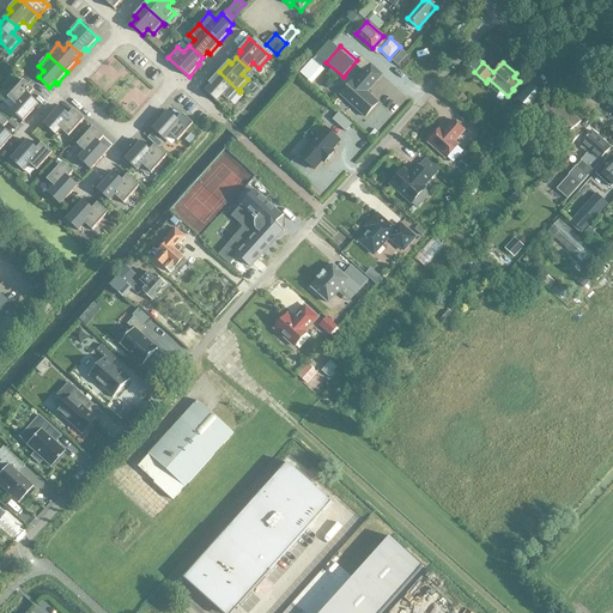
[(382,76),(370,65),(356,82),(353,80),(340,95),(365,117),(378,103),(366,92),(382,76)]
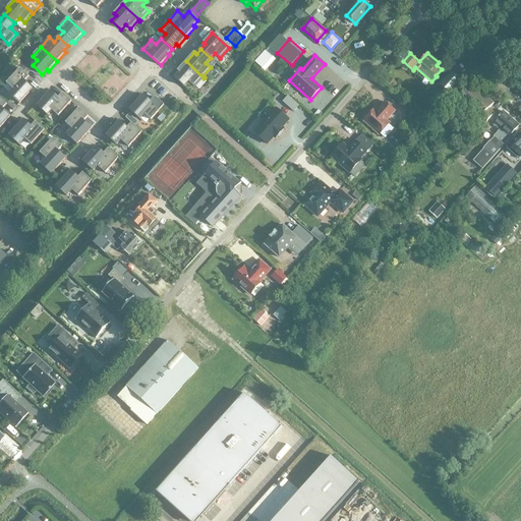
[(101,88),(114,97),(129,74),(104,57),(102,59),(113,67),(108,74),(109,75),(101,88)]
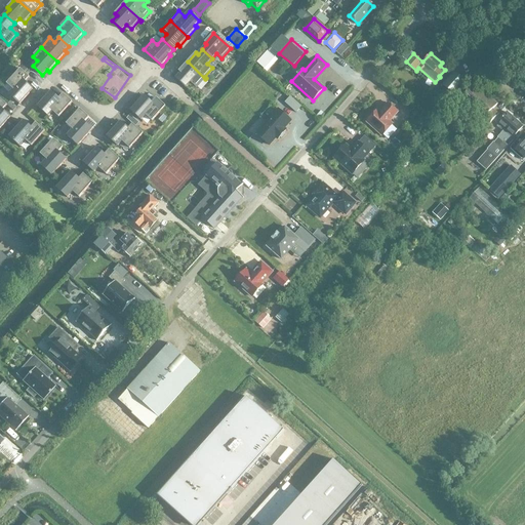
[(188,62),(178,72),(180,73),(175,78),(186,87),(191,82),(197,88),(205,79),(188,62)]
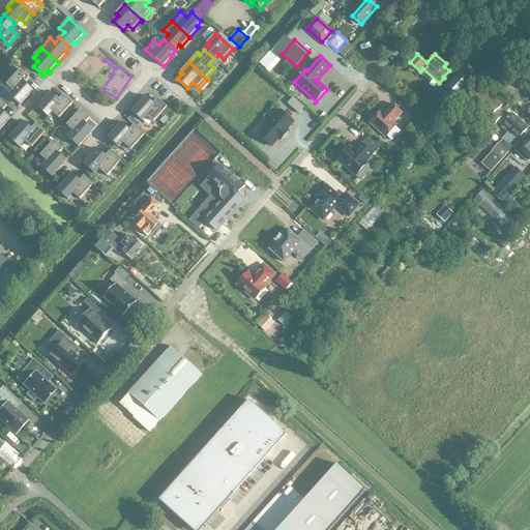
[(13,91),(8,97),(19,107),(33,90),(25,83),(30,79),(21,70),(7,85),(13,91)]
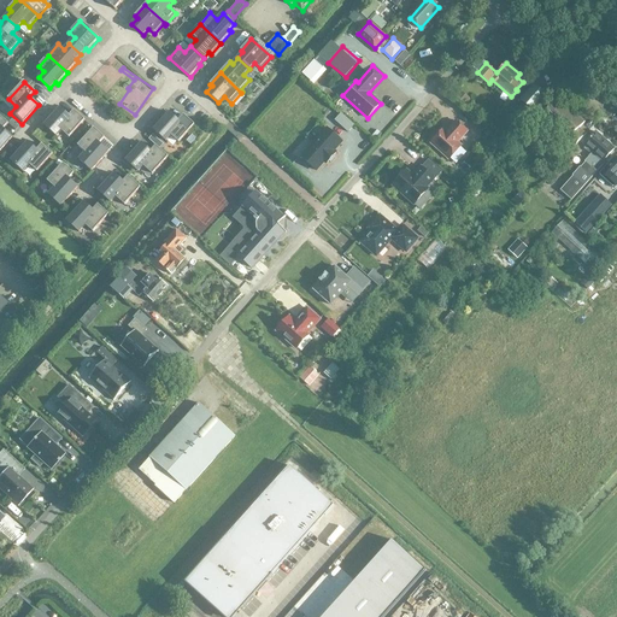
[(576,133),(585,122),(558,98),(539,119),(565,142),(563,146),(570,152),(582,139),(576,133)]
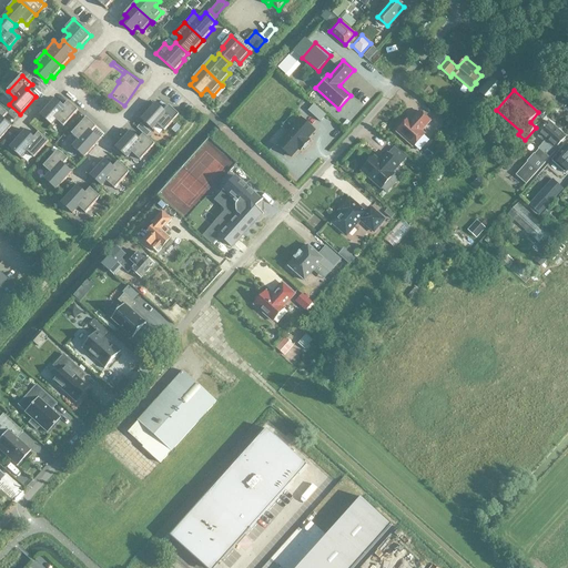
[(56,100),(40,117),(51,128),(57,121),(63,127),(78,111),(69,102),(63,108),(56,100)]
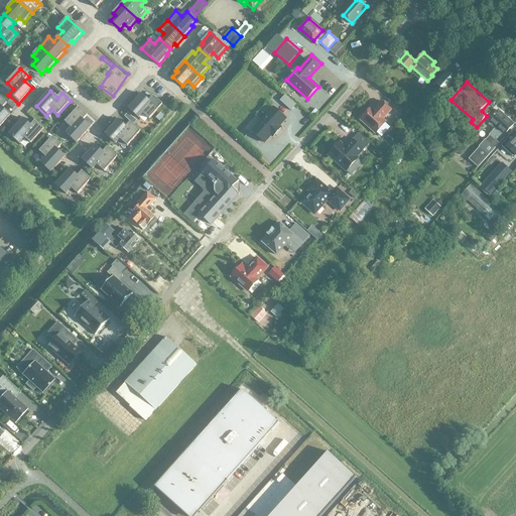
[(142,95),(129,109),(139,118),(143,114),(149,119),(162,105),(153,97),(149,101),(142,95)]
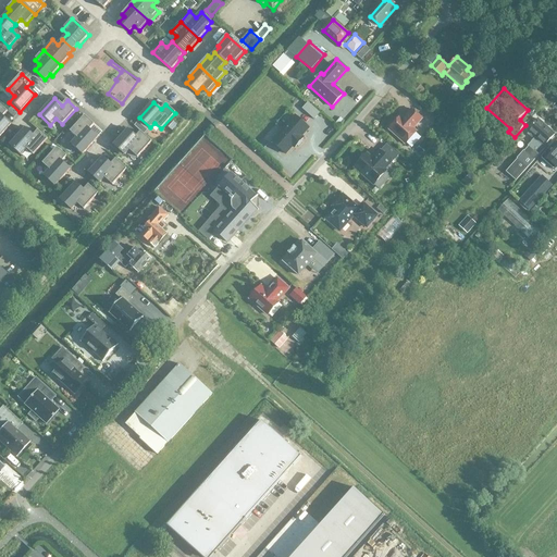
[(320,113),(308,102),(302,109),(314,120),(320,113)]
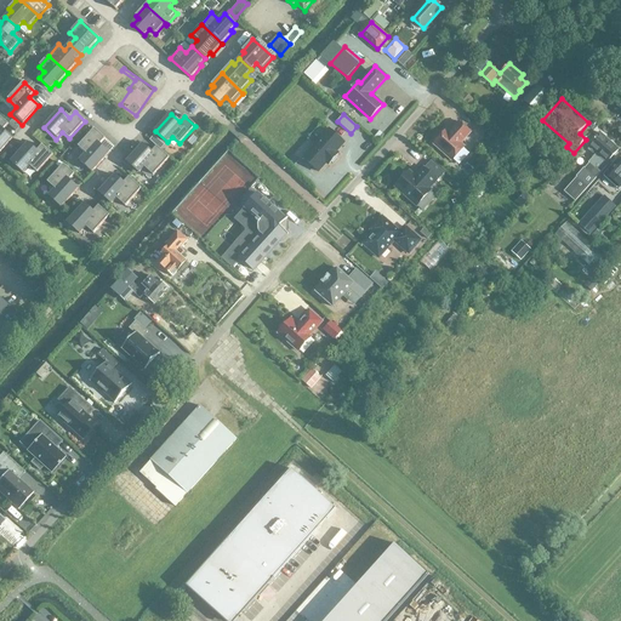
[(0,117),(0,152),(12,138),(4,131),(9,125),(0,117)]
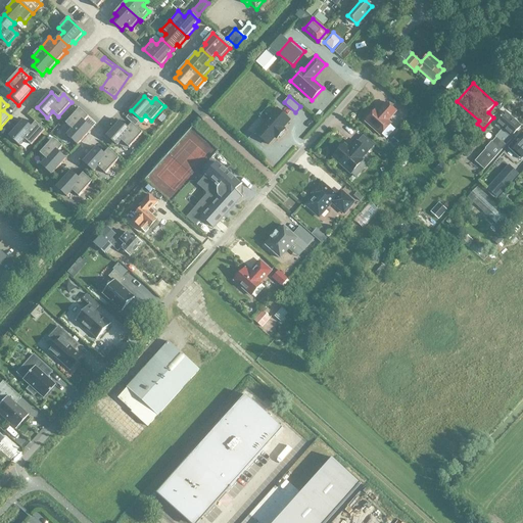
[(396,111),(386,102),(378,112),(376,109),(365,122),(381,136),(391,124),(388,121),(396,111)]
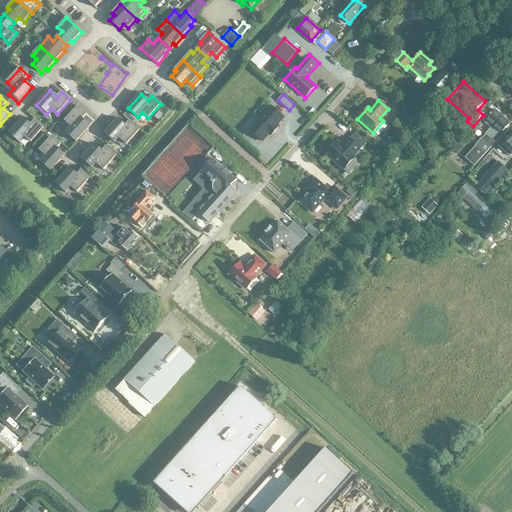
[(71,127),(66,133),(76,142),(90,126),(82,119),(87,115),(78,107),(65,121),(71,127)]
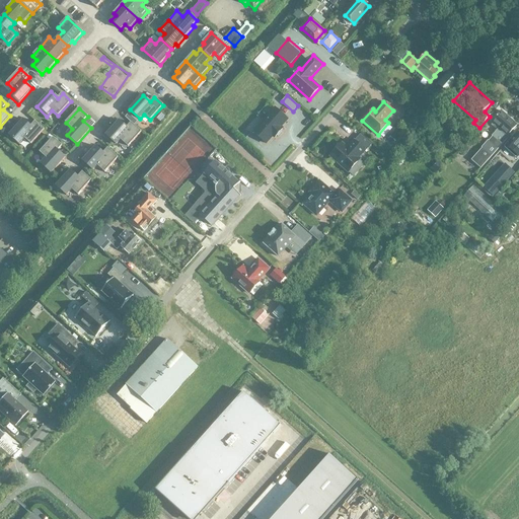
[(275,108),(253,132),(266,144),(273,136),(275,138),(283,129),(281,127),(288,120),(275,108)]
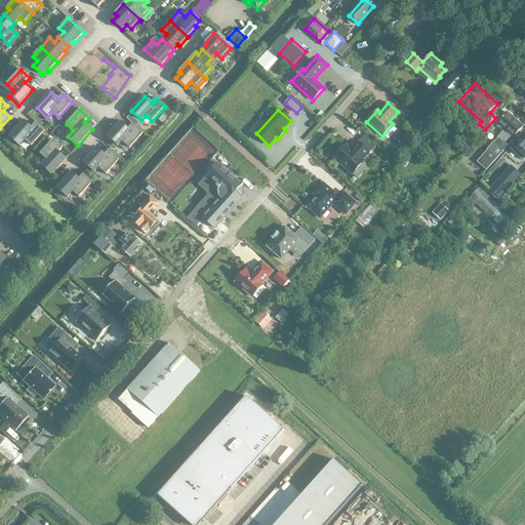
[(496,124),(505,130),(497,138),(477,162),(486,170),(500,155),(498,153),(506,146),(508,148),(515,138),(513,137),(522,126),(507,113),(496,124)]
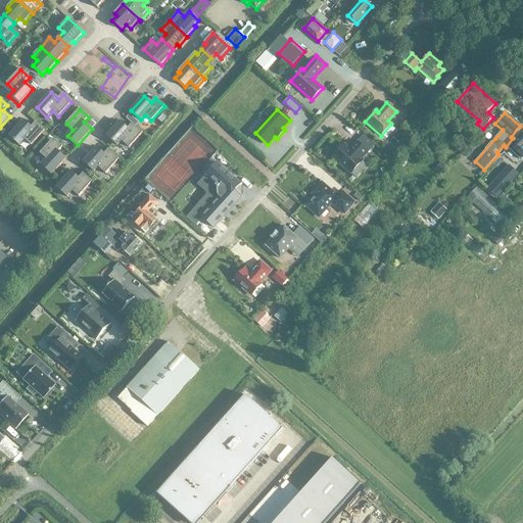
[(24,121),(19,125),(9,136),(19,146),(26,140),(32,146),(45,131),(36,123),(32,128),(24,121)]
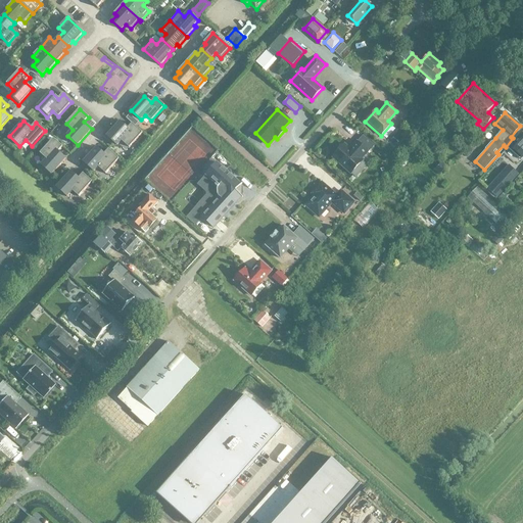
[(132,124),(128,129),(121,122),(107,136),(117,146),(122,142),(128,147),(141,132),(132,124)]
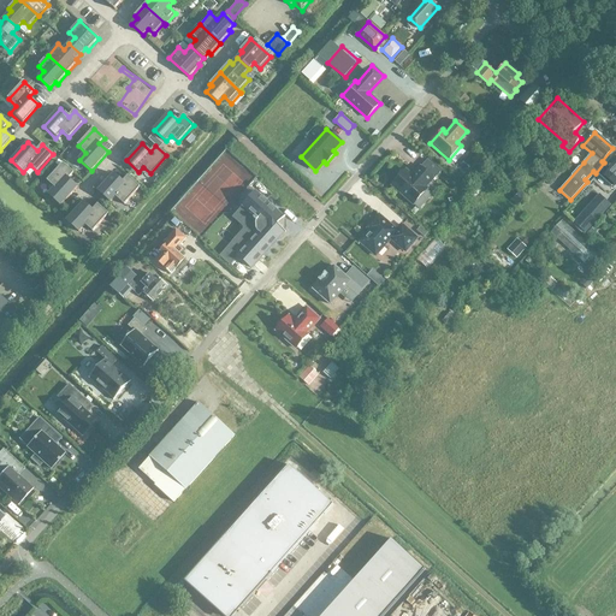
[(598,175),(614,189),(615,185),(615,161),(611,159),(598,175)]
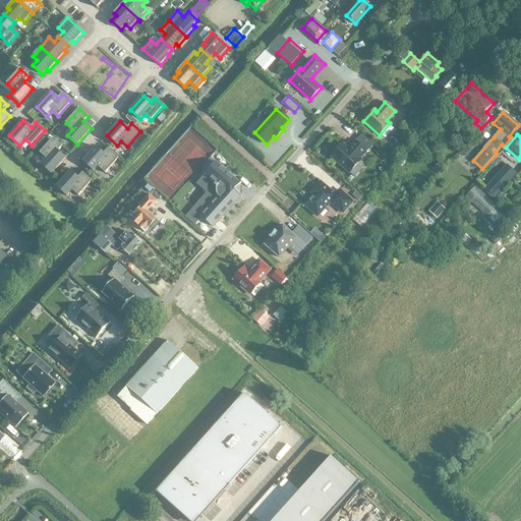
[(349,149),(343,143),(332,157),(350,173),(350,172),(355,177),(361,170),(356,166),(361,160),(360,159),(372,146),(361,135),(349,149)]
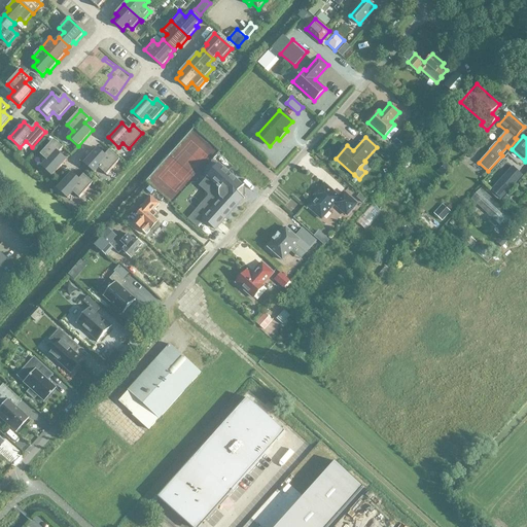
[(54,140),(40,154),(47,161),(41,167),(53,176),(67,160),(59,153),(63,148),(54,140)]
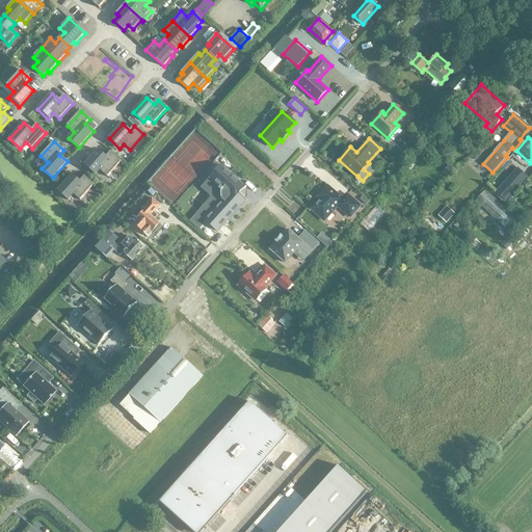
[(99,150),(85,165),(96,175),(100,170),(106,176),(120,161),(110,152),(106,157),(99,150)]
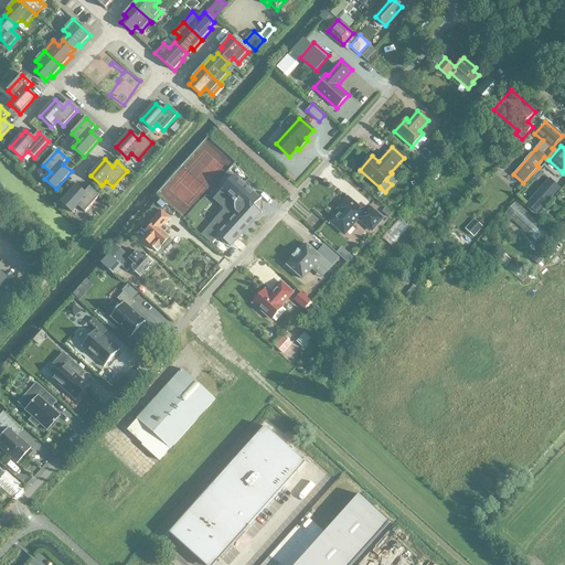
[(243,181),(241,181),(235,176),(232,179),(228,179),(225,183),(226,185),(223,189),(234,199),(233,200),(235,202),(235,204),(235,210),(236,212),(237,213),(219,234),(232,246),(244,233),(245,233),(247,230),(247,228),(249,225),(252,225),(254,223),(254,221),(262,212),(260,211),(260,209),(260,203),(259,201),(262,200),(253,192),(253,190),(251,188),(248,188),(245,185),(245,183),(243,181)]
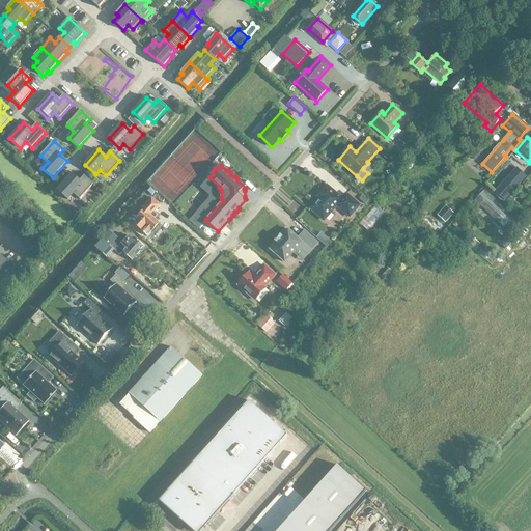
[(505,201),(527,176),(516,168),(495,192),(505,201)]
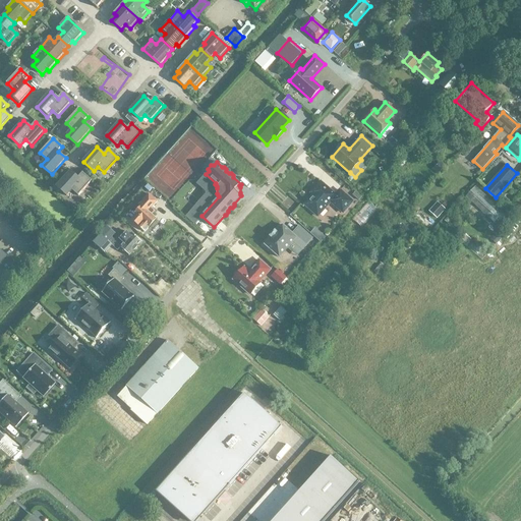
[(71,171),(57,186),(67,196),(72,190),(78,196),(92,181),(82,173),(78,178),(71,171)]
